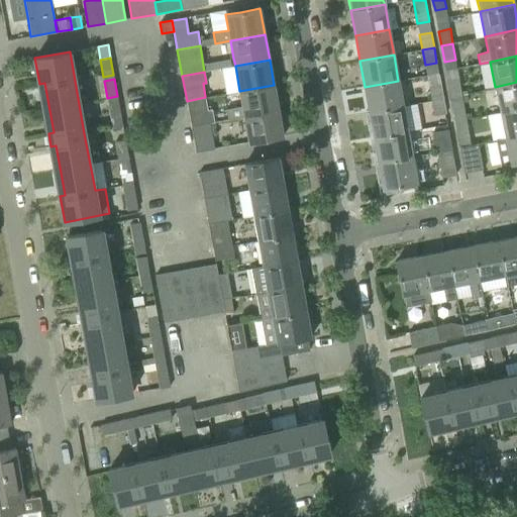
[(403,106),(398,81),(365,87),(369,112),(403,106)]
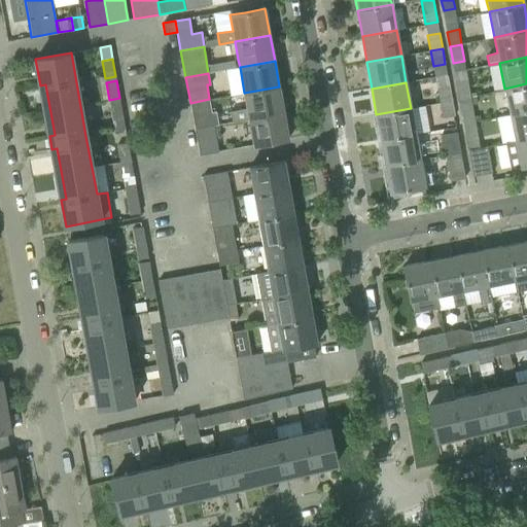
[(470,93),(468,82),(457,84),(459,98),(476,95),(476,93),(470,93)]
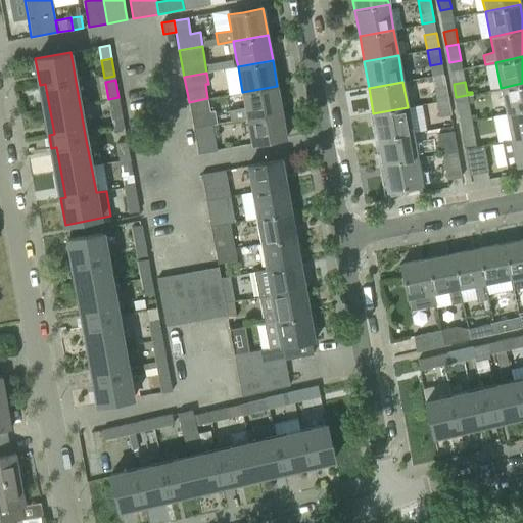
[(522,109),(522,83),(501,88),(506,113),(522,109)]
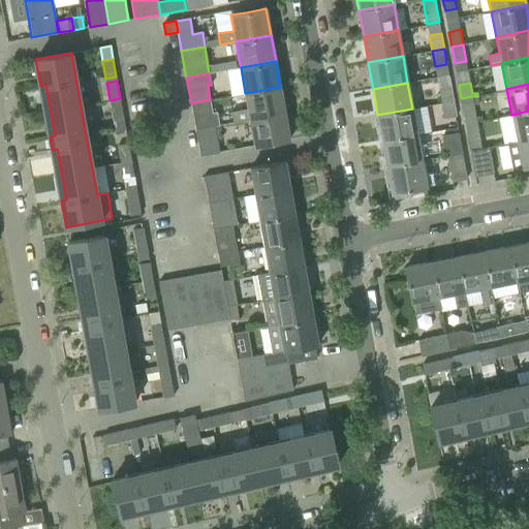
[(453,101),(449,85),(439,87),(442,103),(453,101)]
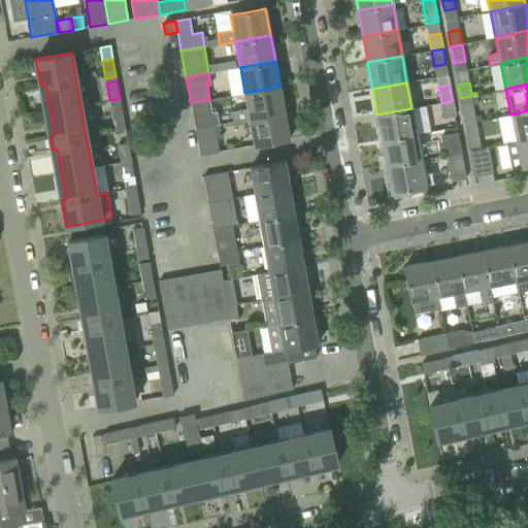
[(285,112),(279,87),(244,93),(248,108),(231,111),(233,123),(250,119),(285,112)]
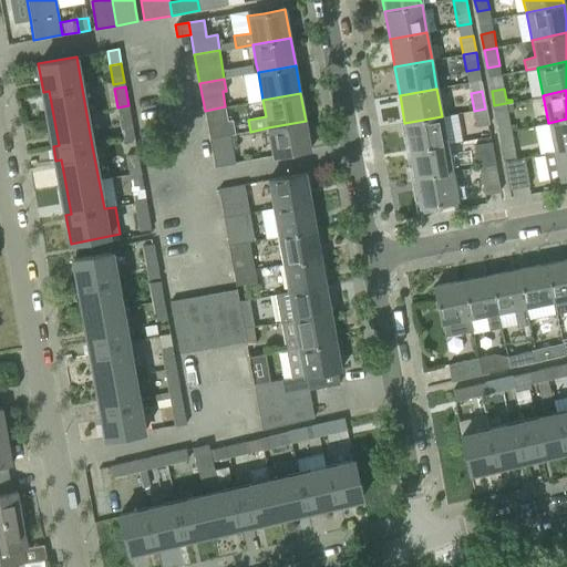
[(514,111),(512,102),(494,105),(497,125),(509,122),(507,112),(514,111)]
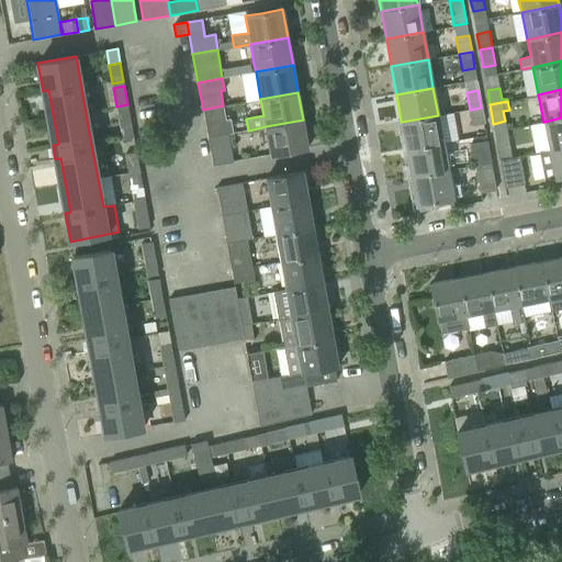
[(131,122),(127,104),(116,107),(122,139),(133,137),(131,122)]
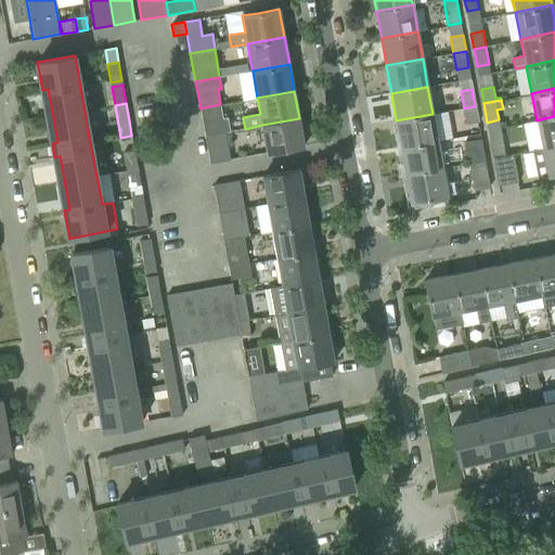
[(222,118),(220,104),(201,108),(206,136),(226,132),(230,131),(228,118),(222,118)]
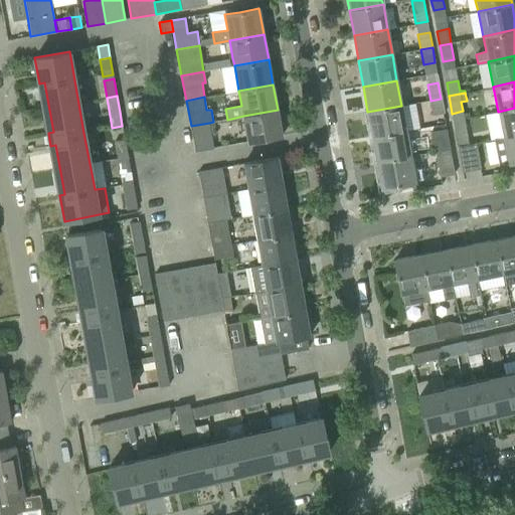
[(443,113),(441,99),(431,101),(433,114),(443,113)]
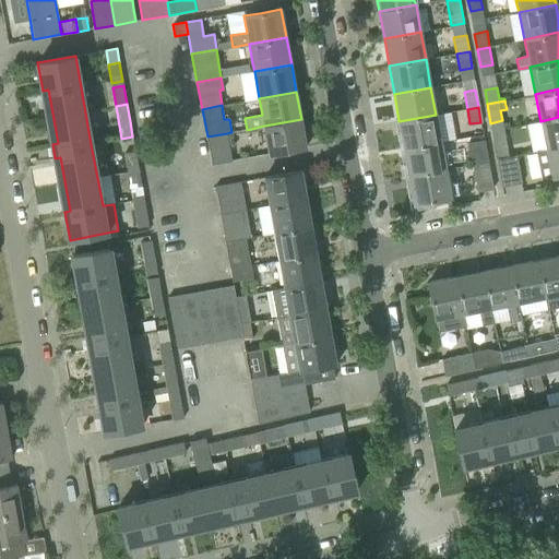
[(441,142),(436,115),(399,121),(404,149),(441,142)]
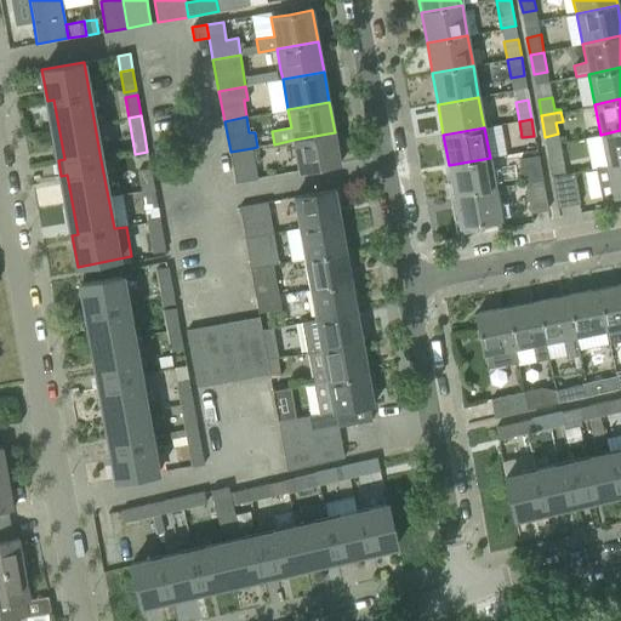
[(620,161),(620,130),(600,135),(607,165),(620,161)]
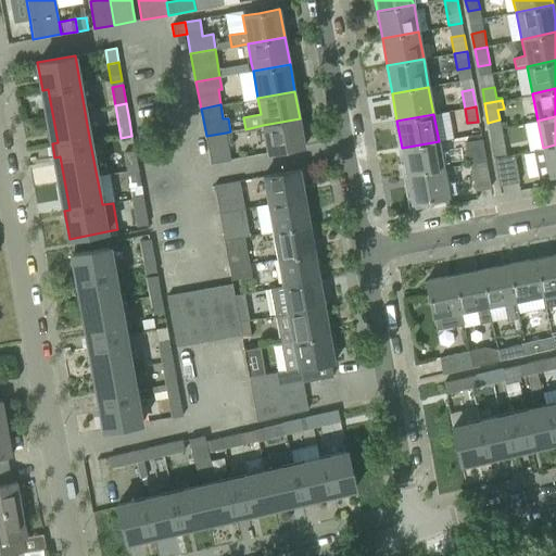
[(304,147),(300,118),(263,125),(267,153),(304,147)]
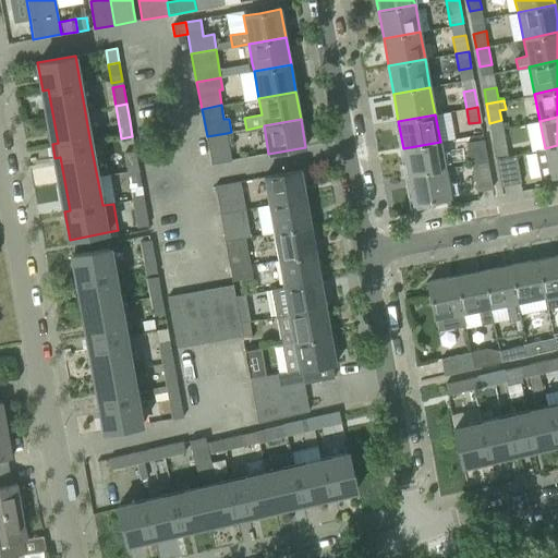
[(231,161),(227,133),(207,136),(211,164),(231,161)]
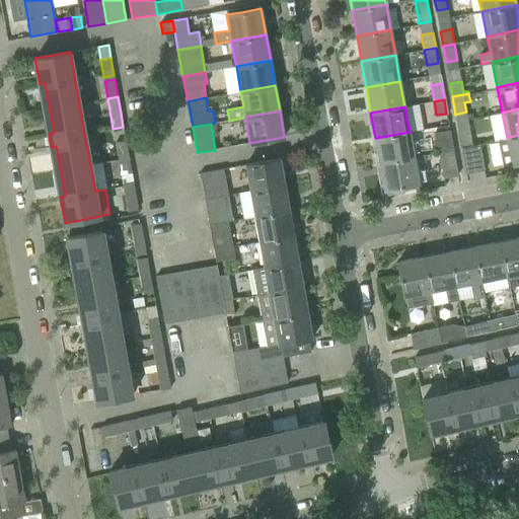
[(453,150),(450,135),(449,130),(435,133),(437,145),(438,153),(453,150)]
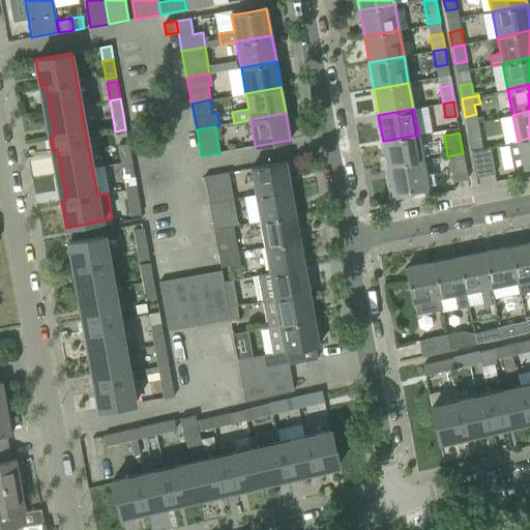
[(422,160),(418,135),(383,141),(387,167),(422,160)]
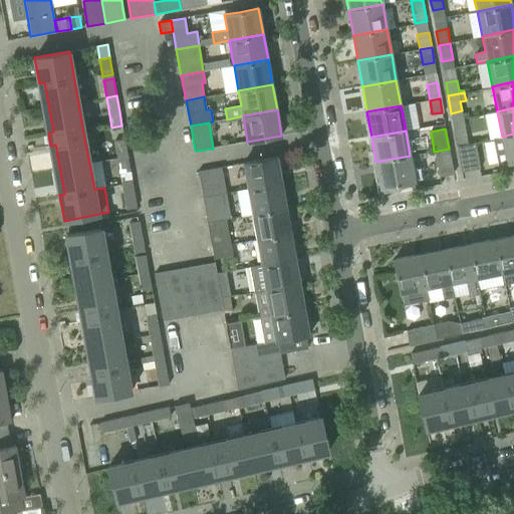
[(468,144),(466,132),(455,134),(457,147),(468,145),(468,144)]
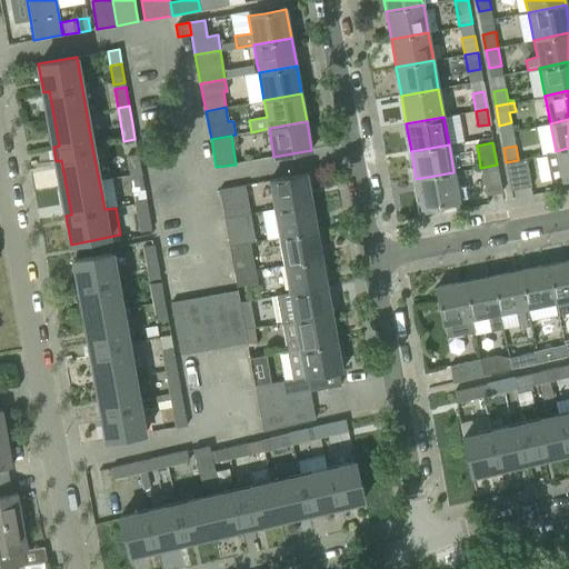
[(568,148),(556,151),(546,153),(549,173),(553,191),(568,187),(568,148)]
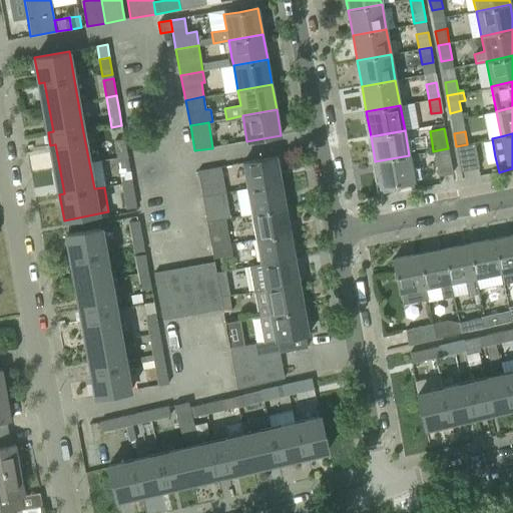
[(113,140),(117,158),(127,156),(124,139),(113,140)]
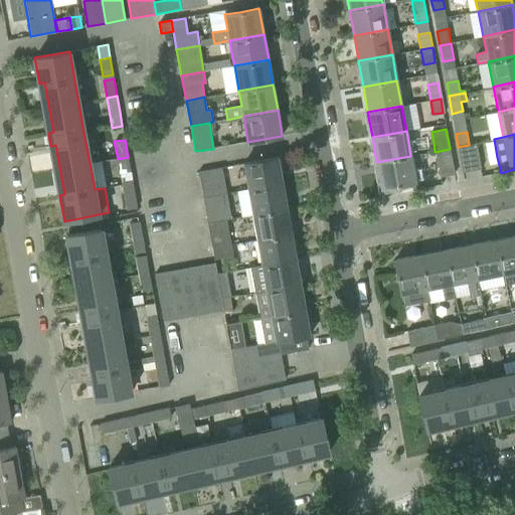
[(477,143),(469,144),(469,145),(458,147),(463,172),(481,169),(477,143)]
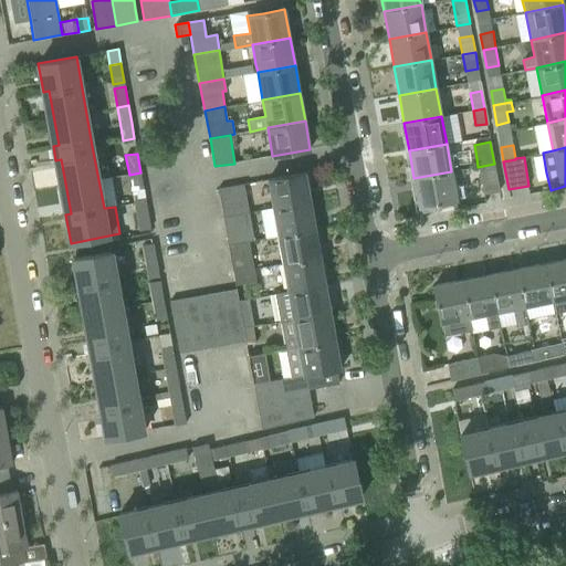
[(499,192),(494,164),(478,167),(483,196),(499,192)]
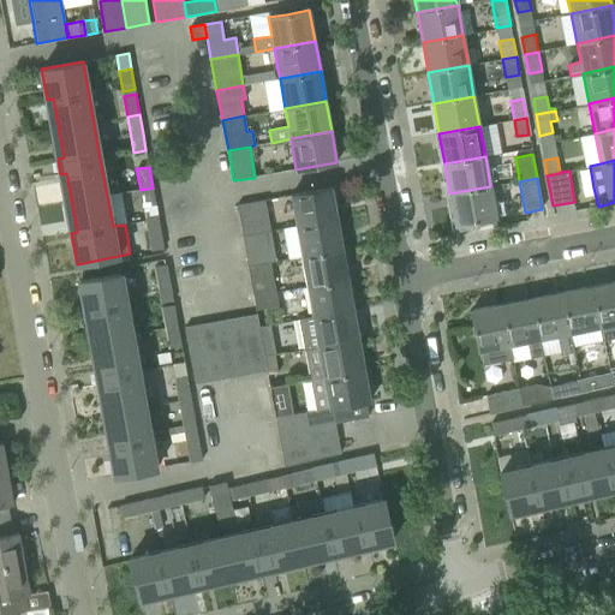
[(496,218),(491,193),(490,186),(449,193),(455,225),(477,221),(478,231),(497,227),(496,218)]
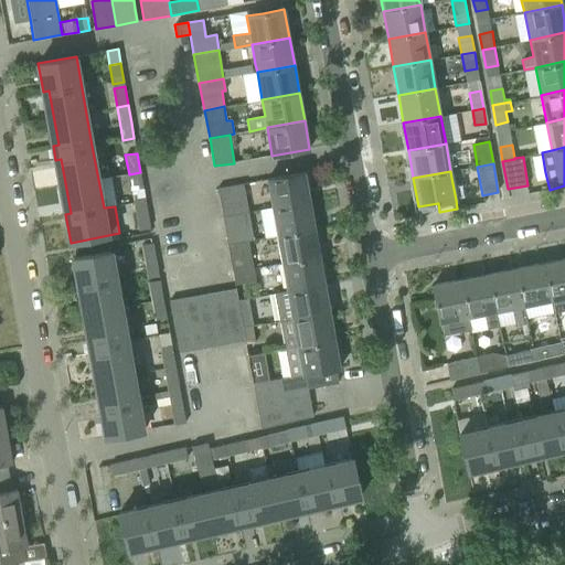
[(140,172),(129,174),(132,193),(144,190),(140,172)]
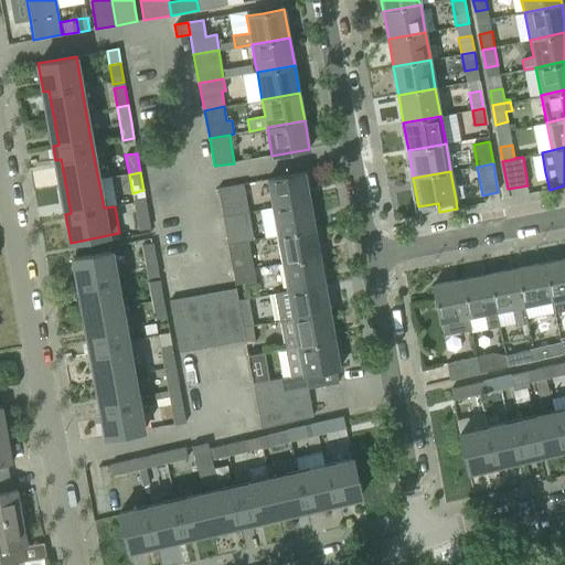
[(310,201),(305,172),(267,179),(272,208),(310,201)]
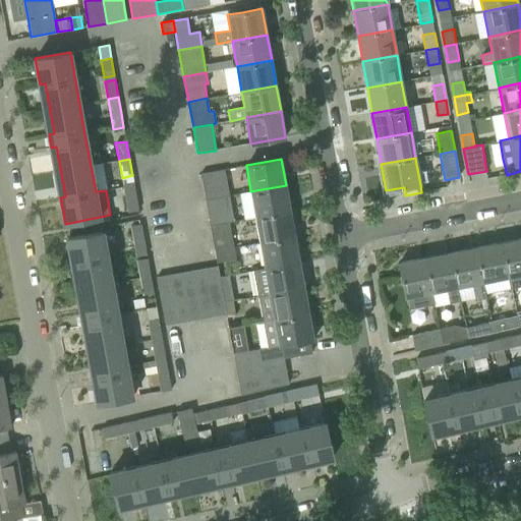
[(229,195),(225,169),(200,173),(205,199),(229,195)]
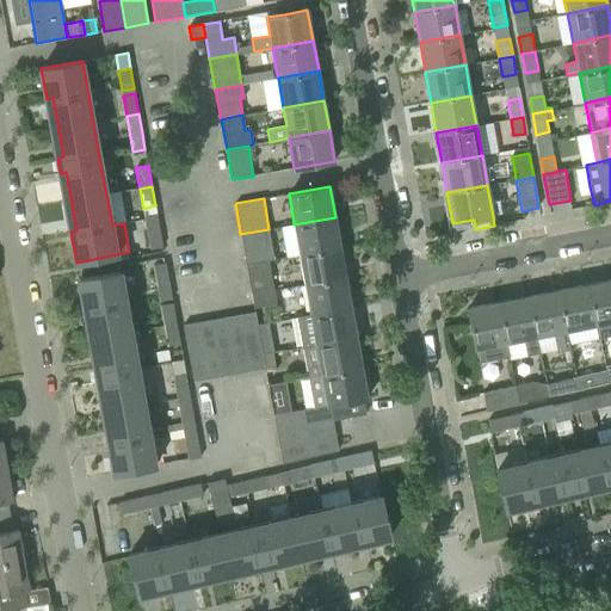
[(160,232),(156,211),(144,214),(147,233),(160,232)]
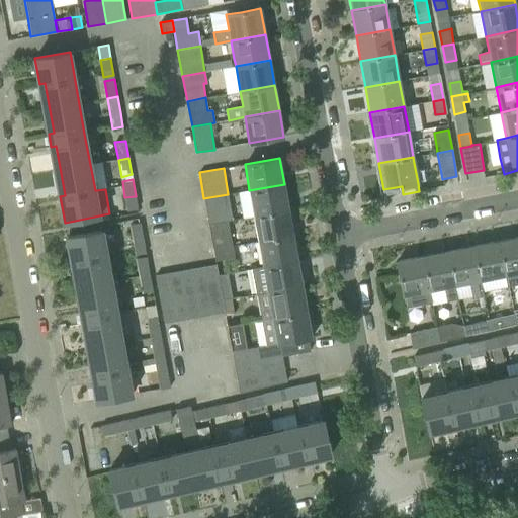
[(284,184),(249,190),(244,191),(248,217),(254,216),(288,209),(284,184)]
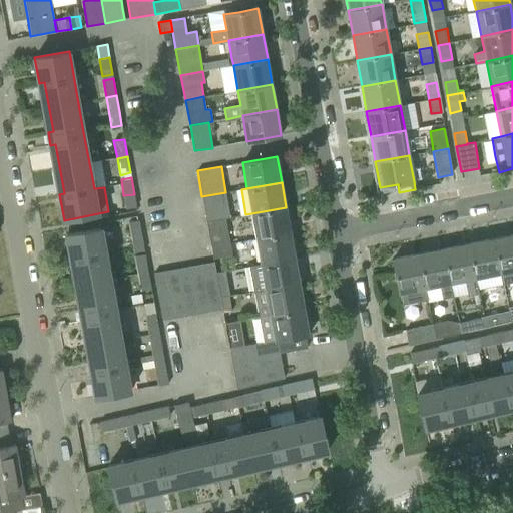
[(230,217),(225,192),(201,196),(206,221),(225,218),(230,217)]
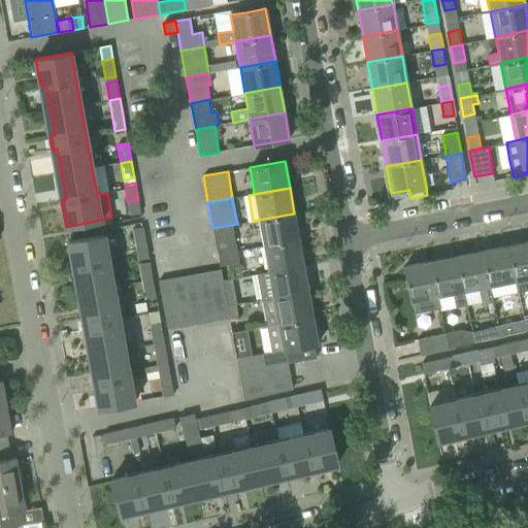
[(140,213),(138,200),(127,201),(130,215),(140,213)]
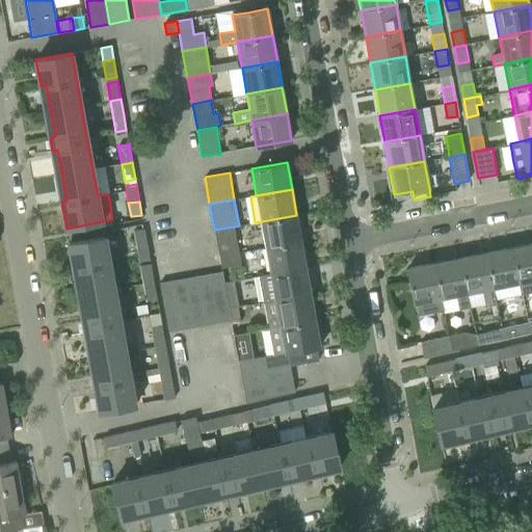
[(301,241),(296,215),(261,221),(265,247),(301,241)]
